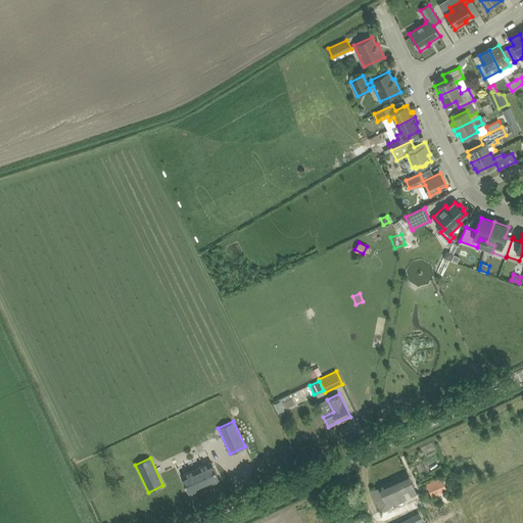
[(196,469),(204,485),(219,479),(211,462),(196,469)]
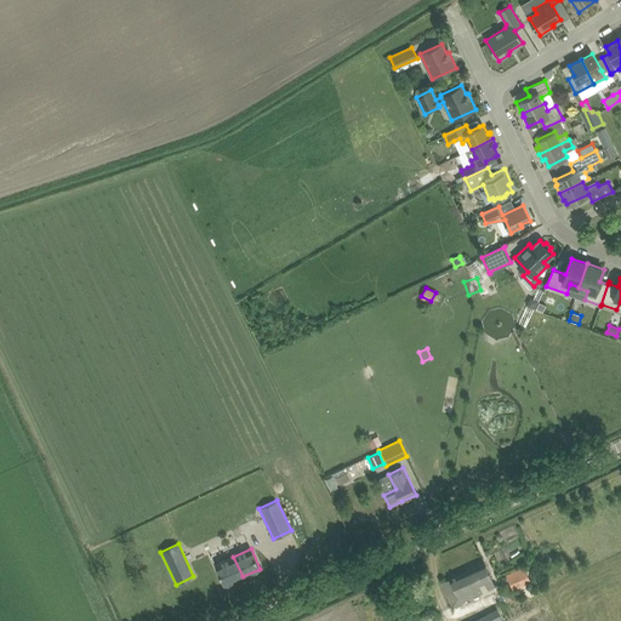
[(243,576),(233,557),(215,565),(224,585),(243,576)]
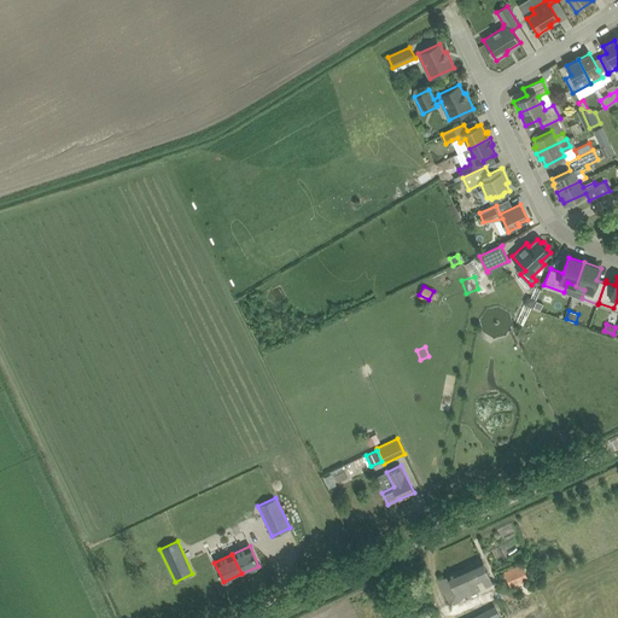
[(439,579),(444,590),(450,605),(494,583),(482,560),(439,579)]
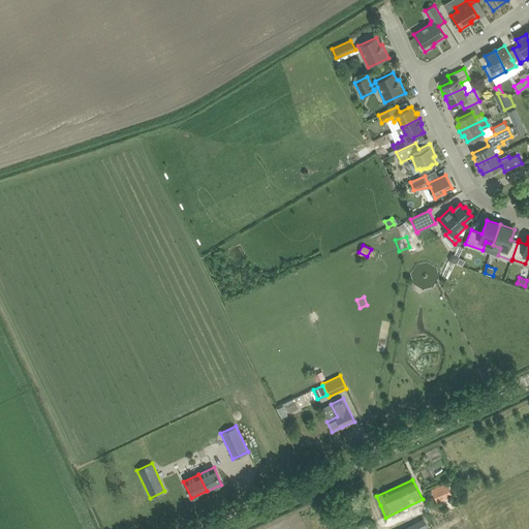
[(433,490),(438,500),(449,496),(444,485),(433,490)]
